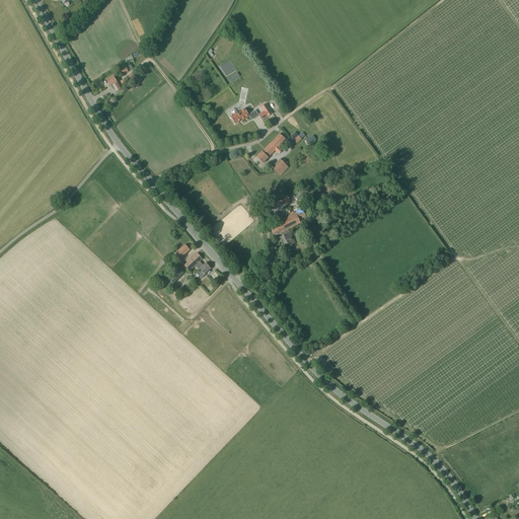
[(124,88),(138,81),(135,74),(121,81),(124,88)]
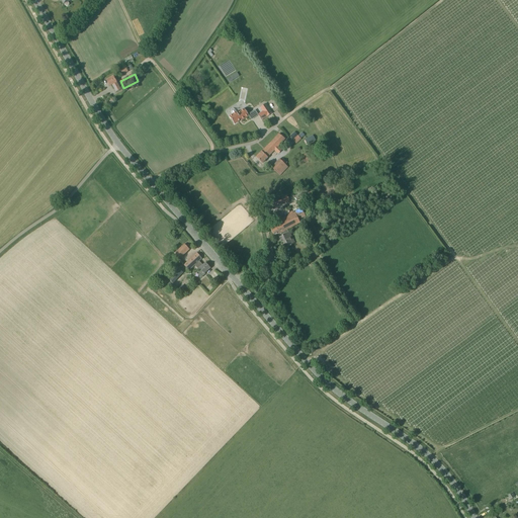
[(120,90),(113,76),(106,80),(109,86),(112,85),(116,92),(120,90)]
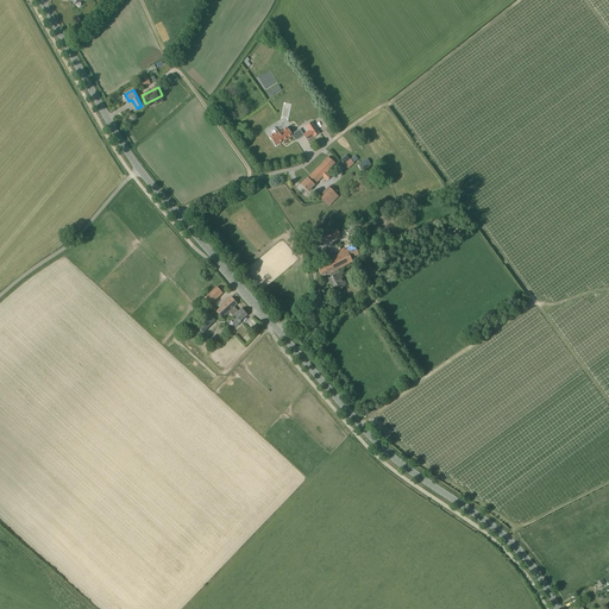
[(314,138),(320,133),(312,121),(306,126),(309,131),(303,135),(307,142),(313,137),(314,138)]
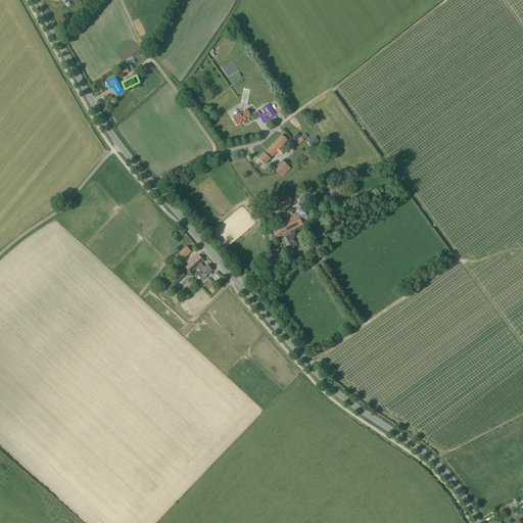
[(251,116),(248,112),(246,109),(239,114),(238,113),(236,110),(235,110),(233,111),(233,113),(235,115),(232,117),(237,126),(243,121),(244,122),(251,116)]
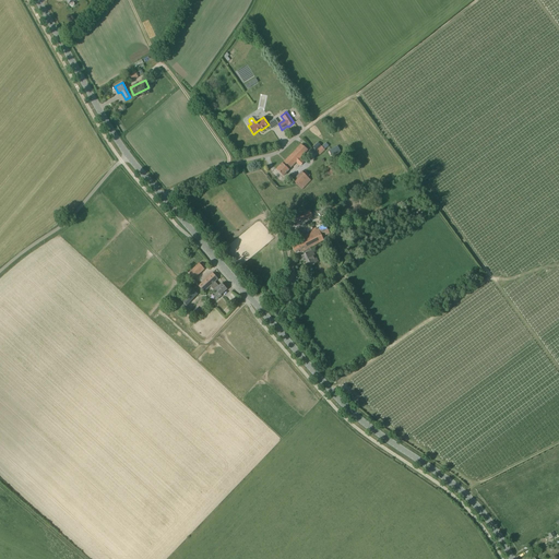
[(306,164),(300,158),(307,151),(301,144),(282,164),(276,169),(283,176),(288,170),(296,163),(301,168),(306,164)]
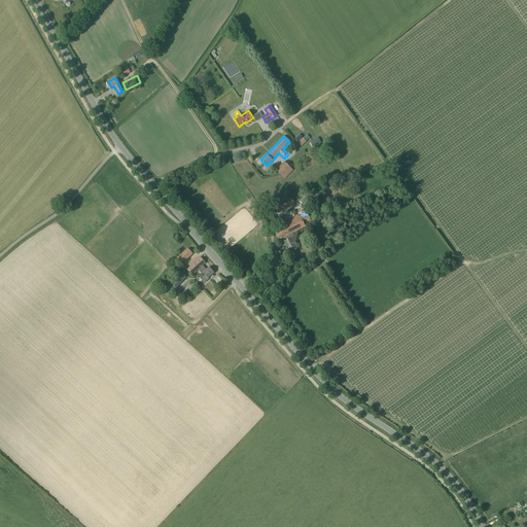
[(300,136),(294,141),(302,146),(306,141),(300,136)]
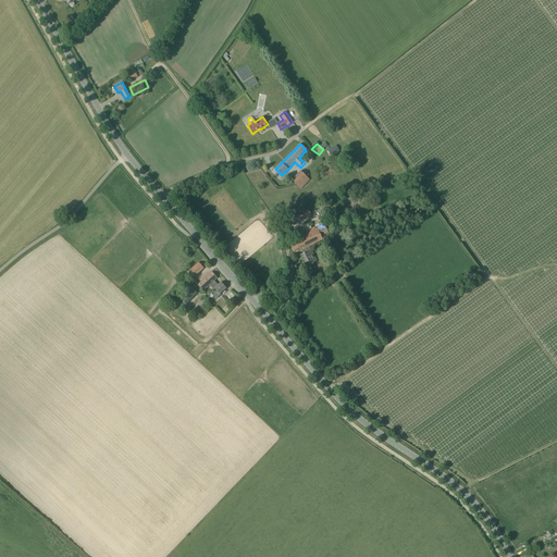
[(336,146),(327,150),(327,151),(330,156),(336,152),(338,151),(337,147),(336,146)]
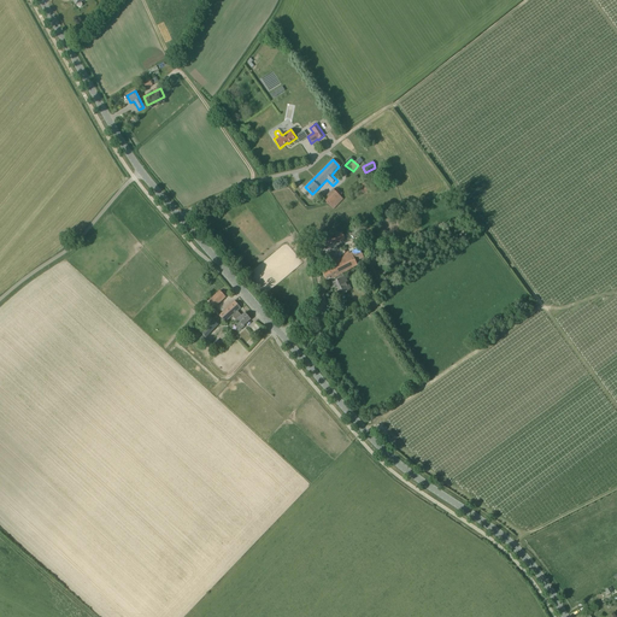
[(370,191),(368,184),(366,182),(360,184),(363,193),(370,191)]
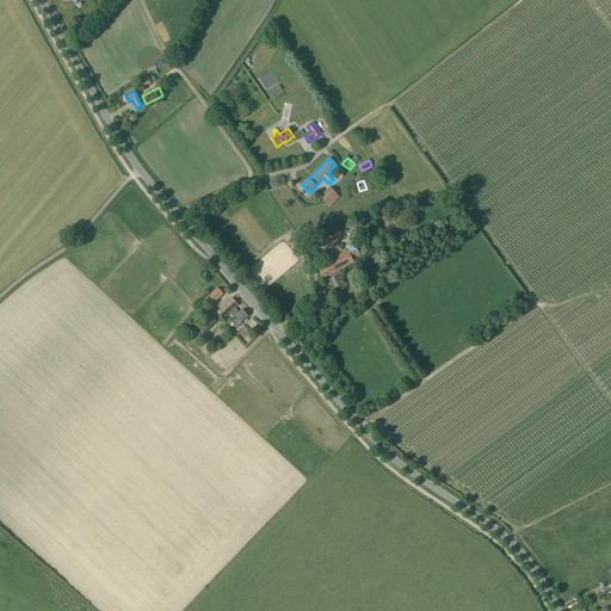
[(339,191),(334,186),(332,190),(329,187),(320,197),(331,208),(340,197),(337,195),(339,191)]
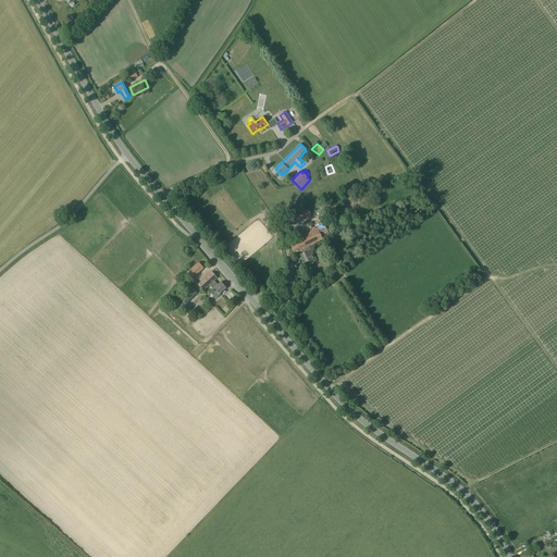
[(305,217),(302,211),(280,220),(282,225),(305,217)]
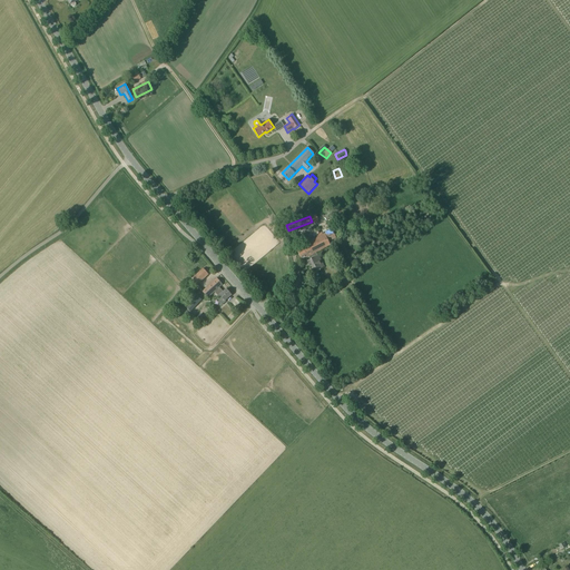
[(327,243),(335,237),(331,227),(320,234),(316,236),(317,237),(311,242),(308,237),(302,241),(305,246),(297,251),(302,259),(308,256),(311,259),(307,261),(311,268),(310,269),(312,274),(314,273),(315,276),(316,276),(318,276),(317,275),(318,274),(317,272),(323,267),(317,255),(315,252),(328,245),(327,243)]
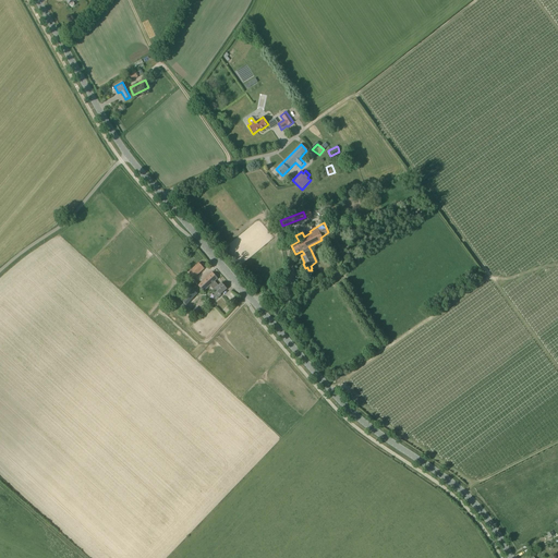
[(198,263),(189,273),(194,278),(204,269),(198,263)]
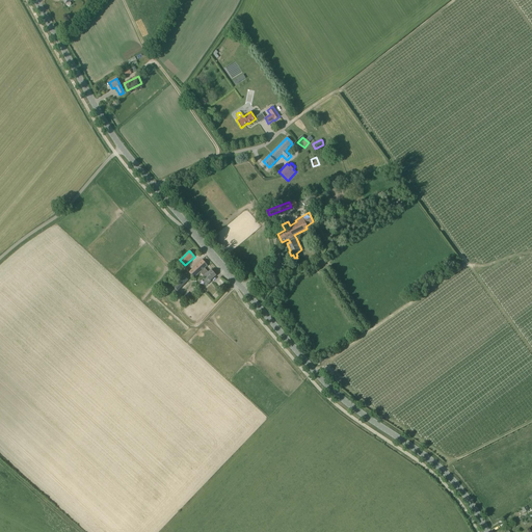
[(198,264),(193,268),(188,272),(193,277),(202,270),(207,277),(204,280),(205,283),(207,285),(211,282),(210,281),(216,275),(211,270),(208,272),(204,268),(207,266),(203,260),(198,264)]
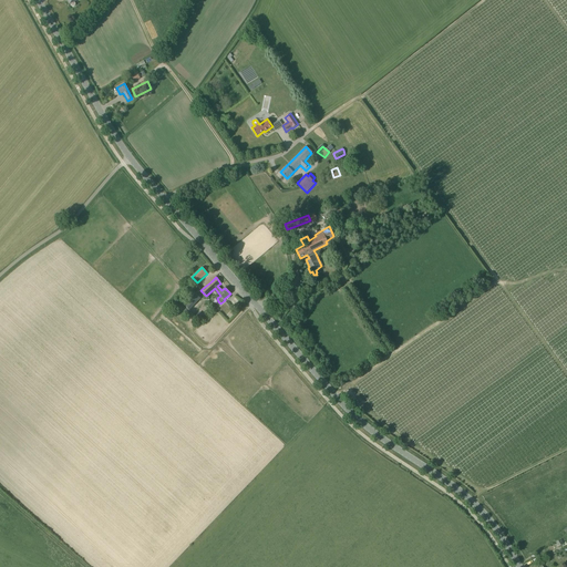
[(171,307),(174,303),(172,301),(168,305),(167,303),(163,309),(167,312),(172,308),(171,307)]
